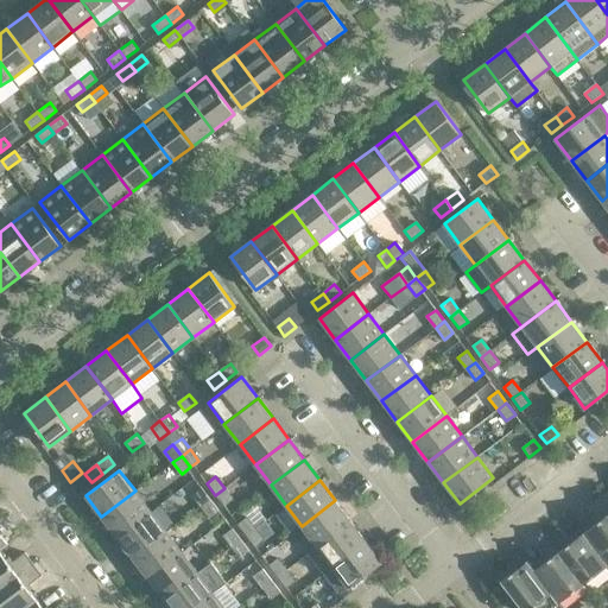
[(209,499),(201,487),(192,494),(201,506),(209,499)]
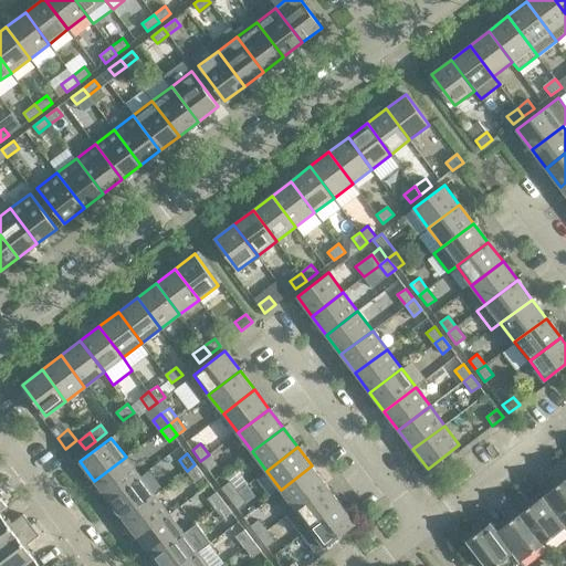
[(217,465),(209,454),(200,461),(209,471),(217,465)]
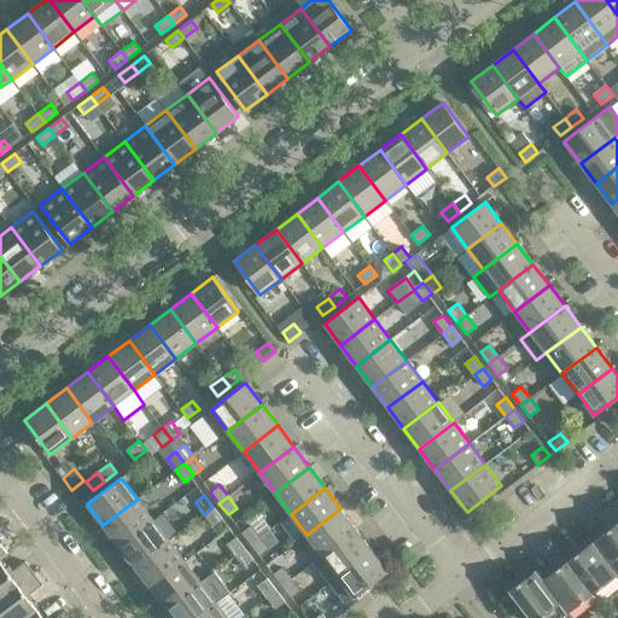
[(617,497),(606,506),(617,522),(617,497)]
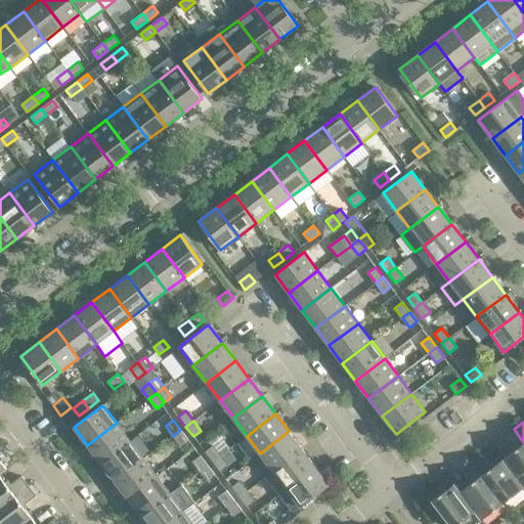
[(130,441),(117,423),(87,445),(100,463),(130,441)]
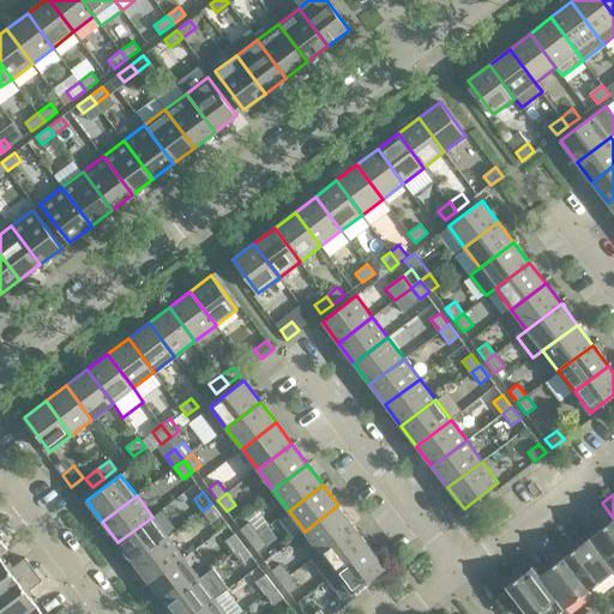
[(613,570),(613,518),(602,503),(591,512),(603,528),(589,539),(613,571),(613,570)]
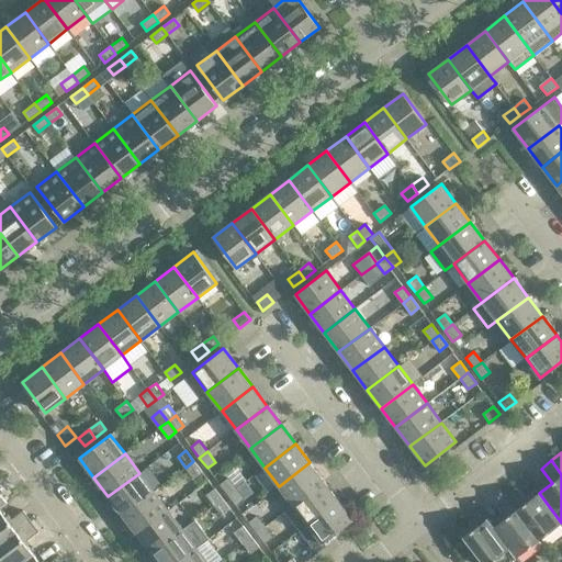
[(202,472),(193,461),(186,468),(193,479),(202,472)]
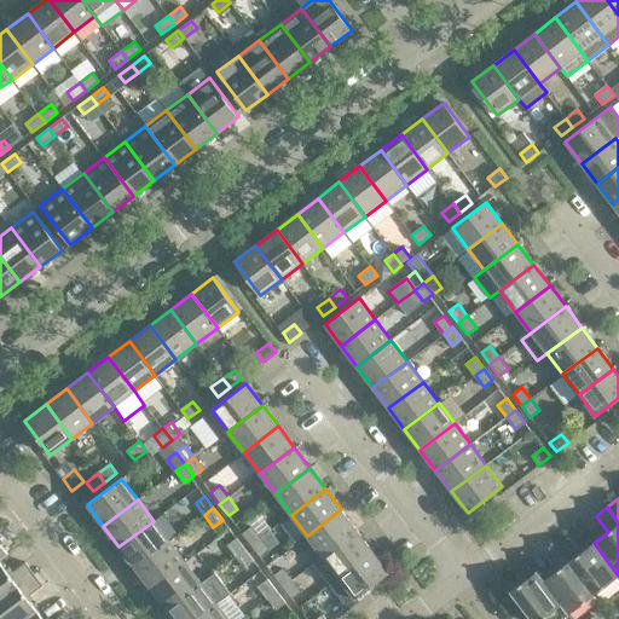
[(357,531),(341,509),(307,536),(323,556),(357,531)]
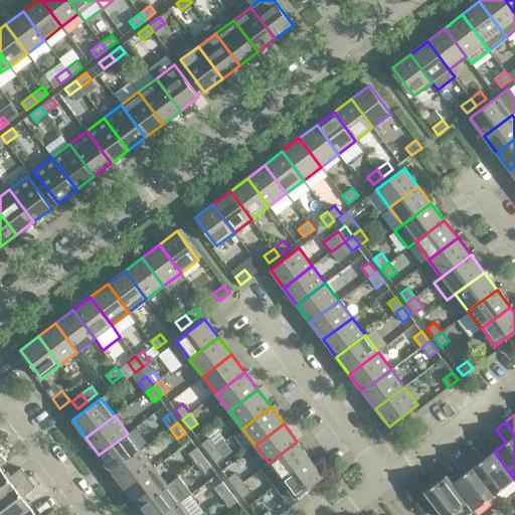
[(141,451),(128,434),(99,455),(113,472),(141,451)]
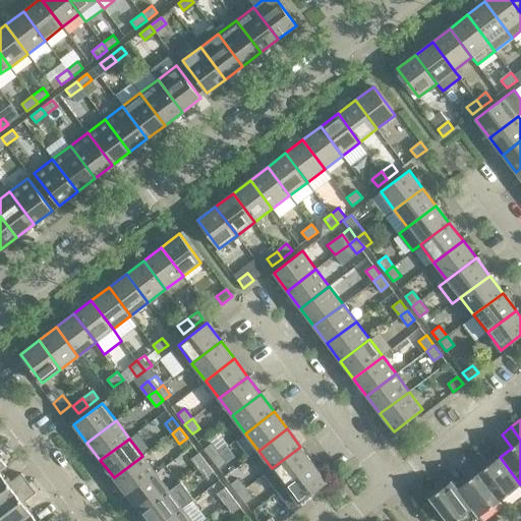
[(211,443),(204,449),(211,459),(219,453),(211,443)]
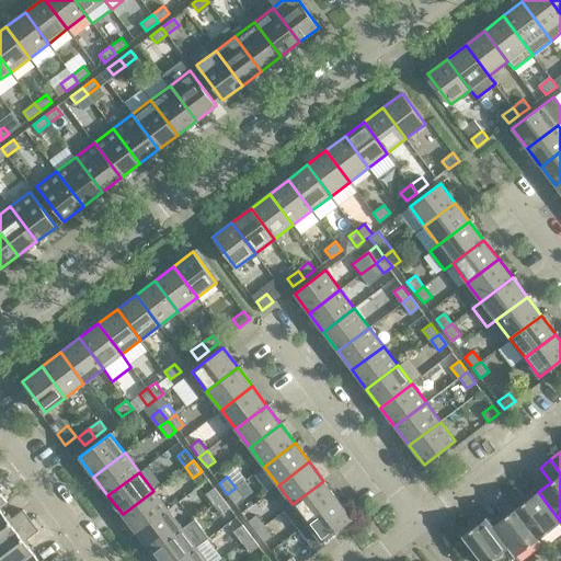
[(338,500),(323,481),(293,504),(307,523),(338,500)]
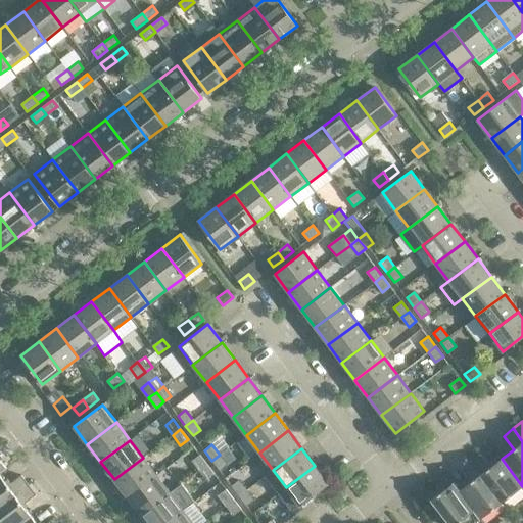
[(490,467),(480,454),(470,461),(502,503),(522,486),(502,459),(490,467)]
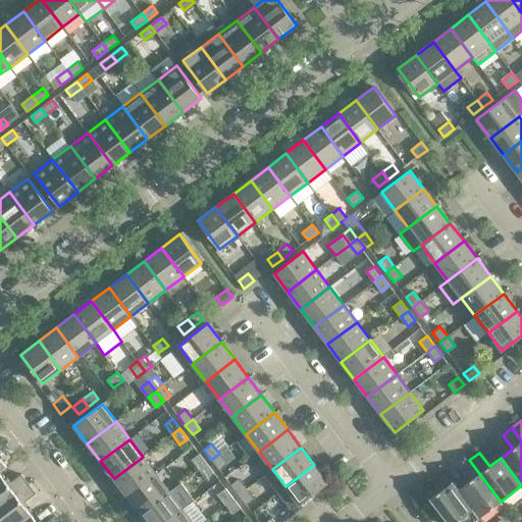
[(206,464),(199,454),(192,459),(199,469),(206,464)]
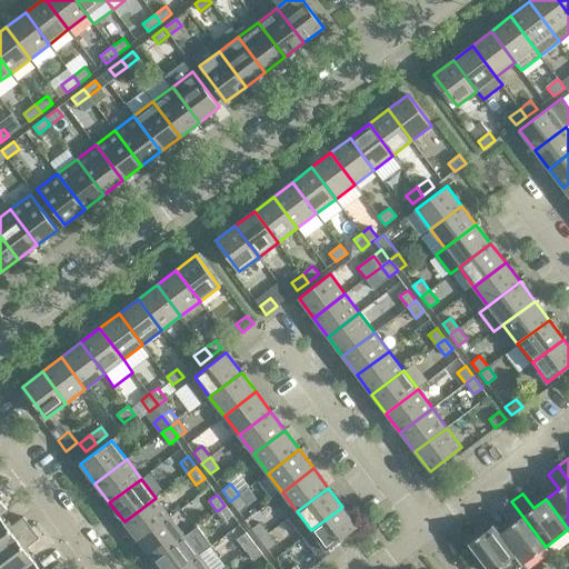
[(247,506),(239,495),(230,501),(239,512),(247,506)]
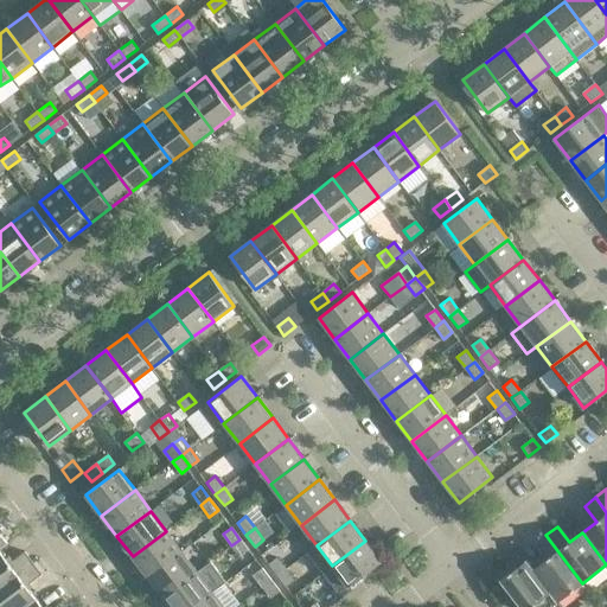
[(181,551),(166,531),(133,556),(148,576),(181,551)]
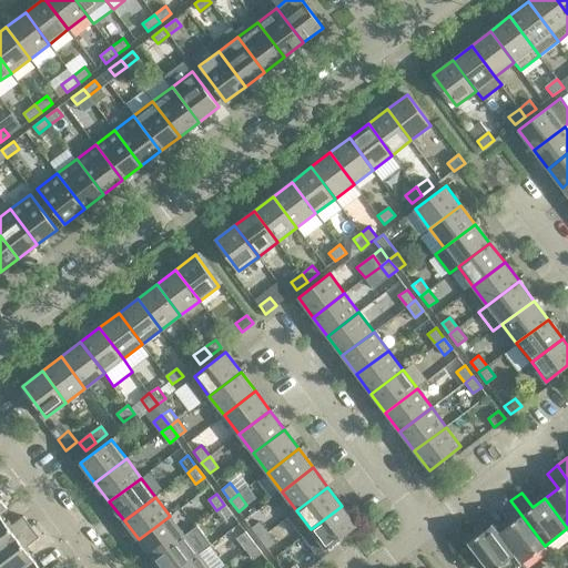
[(545,546),(510,500),(500,508),(511,524),(499,533),(498,534),(515,555),(520,564),(545,546)]
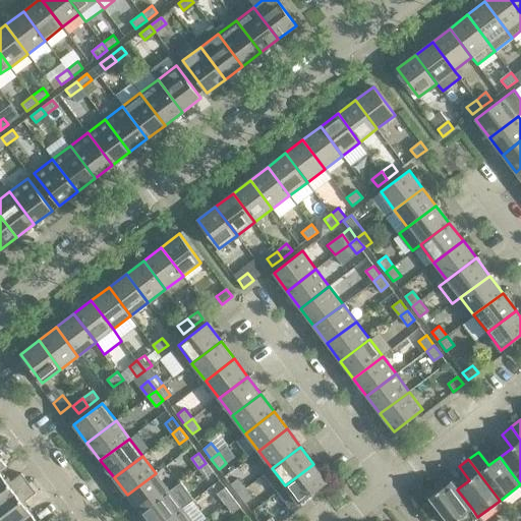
[(214,472),(206,463),(198,468),(206,478),(214,472)]
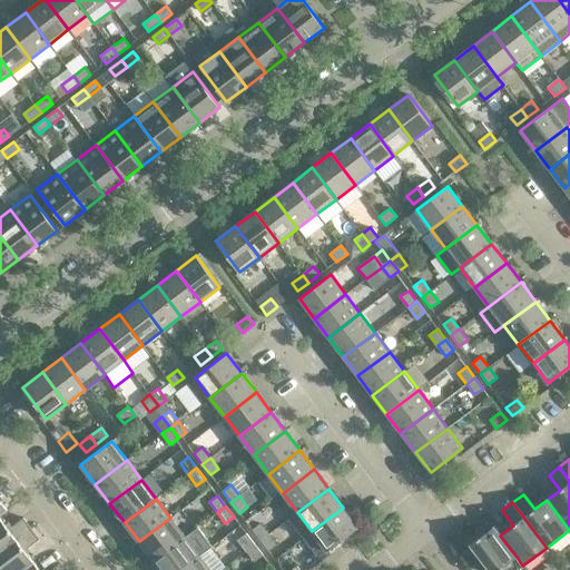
[(357,527),(343,508),(312,531),(302,539),(318,561),(328,554),(326,551),(357,527)]
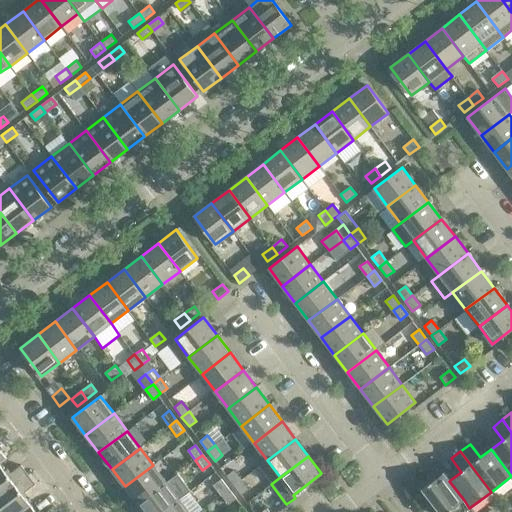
[(0,495),(28,474),(21,465),(7,475),(0,465),(0,495)]
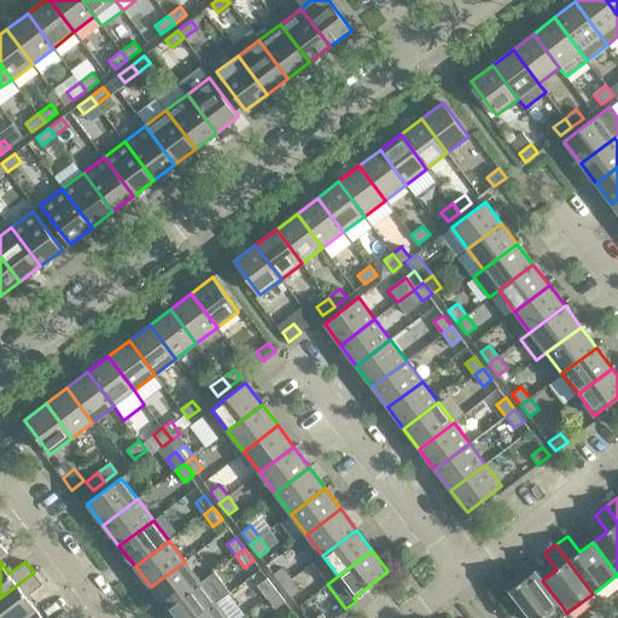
[(200,582),(185,561),(151,587),(167,608),(200,582)]
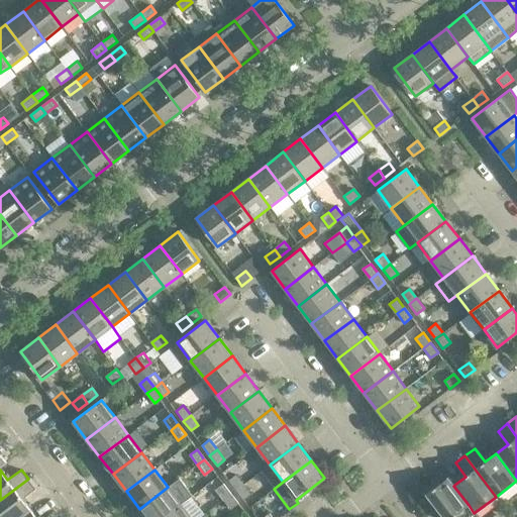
[(236,475),(228,481),(235,490),(243,485),(236,475)]
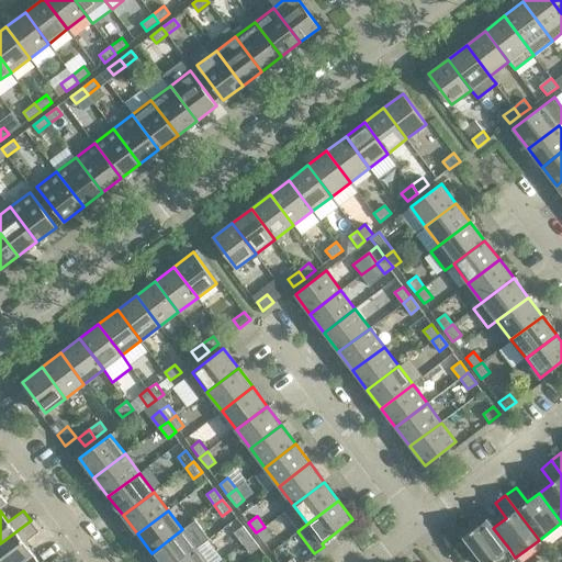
[(494,527),(487,519),(474,529),(471,525),(460,532),(473,551),(463,559),(464,561),(492,561),(509,549),(493,528),(494,527)]
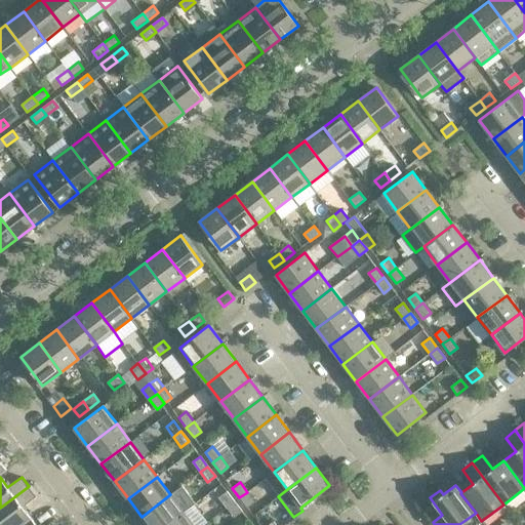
[(36,496),(29,486),(0,508),(0,524),(23,524),(32,519),(23,507),(36,496)]
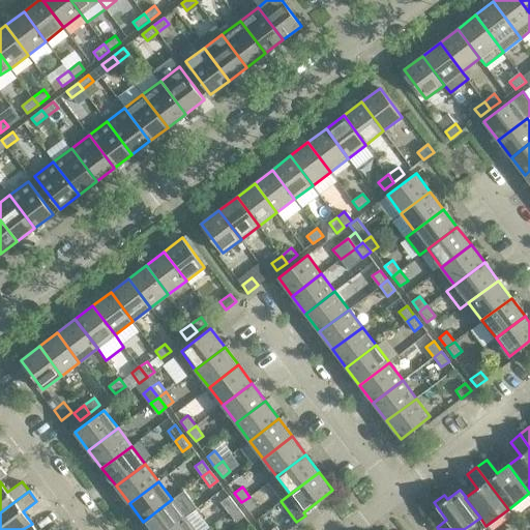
[(237,506),(229,496),(222,502),(229,512),(237,506)]
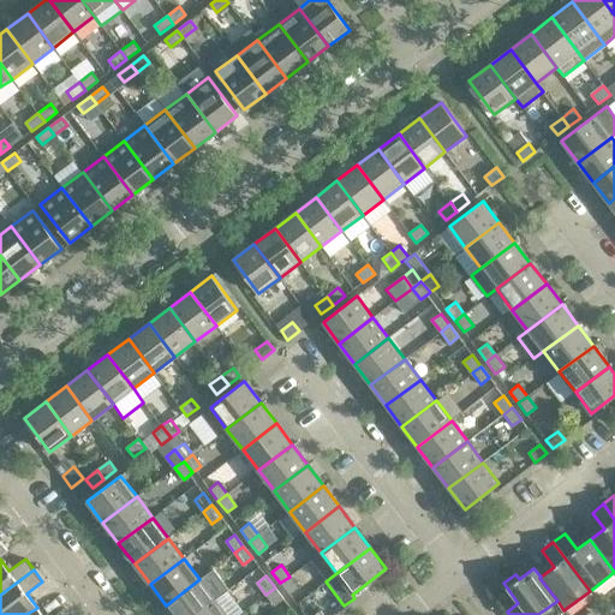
[(298,587),(290,577),(280,583),(290,595),(298,587)]
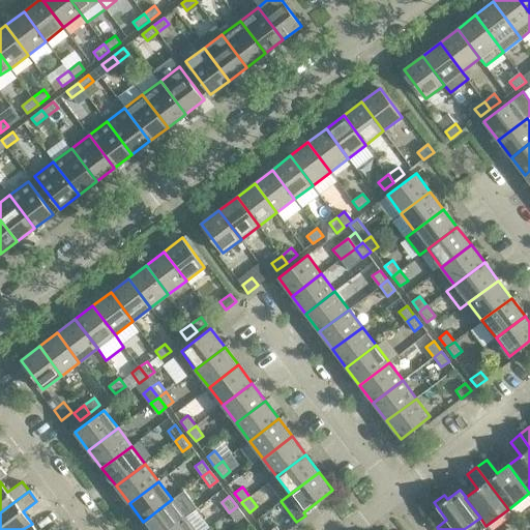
[(168,529),(185,518),(172,499),(143,522),(148,529),(168,529)]
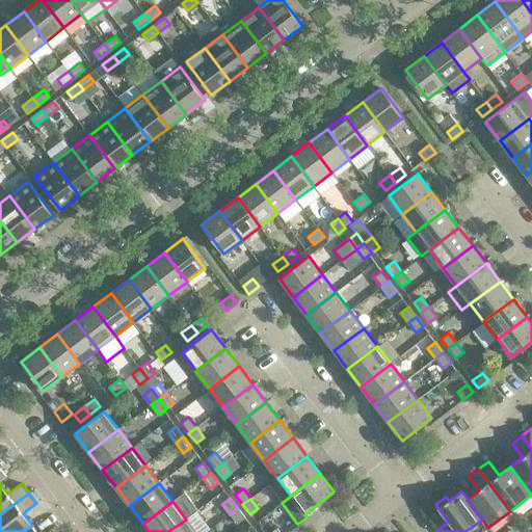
[(245,519),(238,508),(230,514),(238,524),(245,519)]
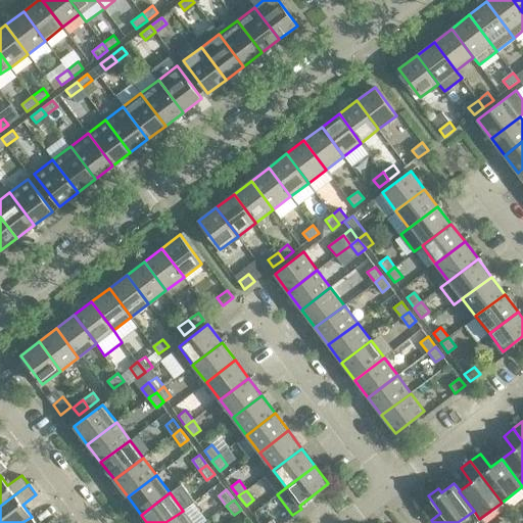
[(192,522),(183,511),(165,522),(192,522)]
